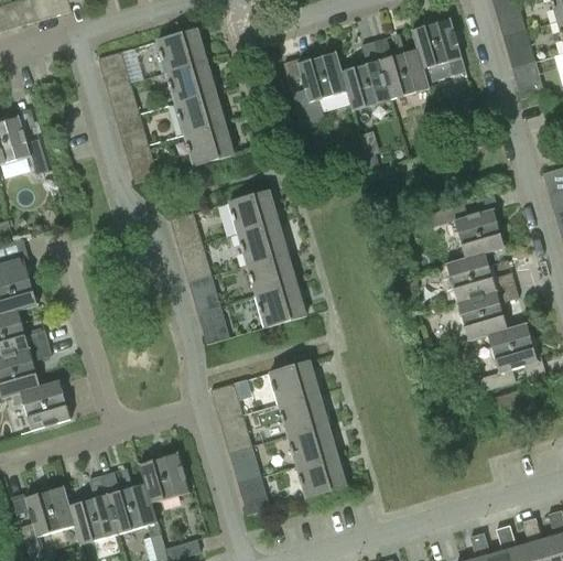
[(15,0),(1,4),(8,28),(39,19),(33,0),(15,0)]
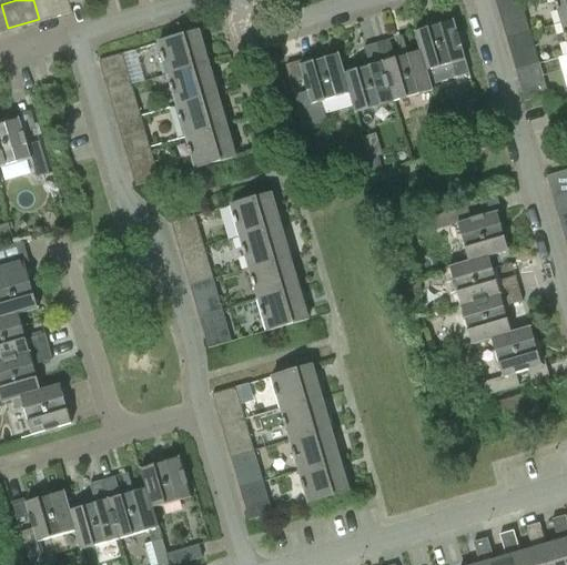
[(33,0),(39,19),(71,10),(69,1),(69,0),(33,0)]
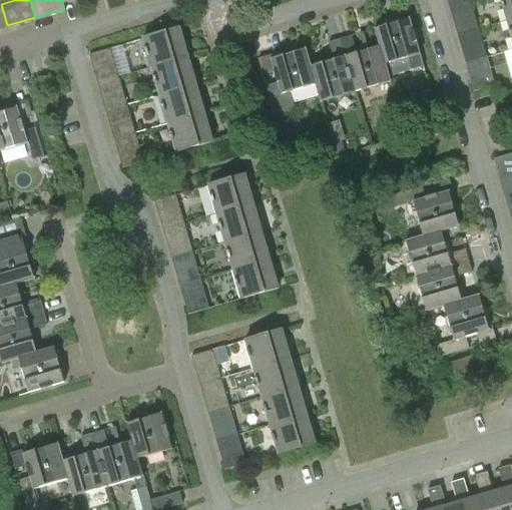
[(460,0),(448,4),(456,32),(463,30),(478,26),(470,0),(460,0)]
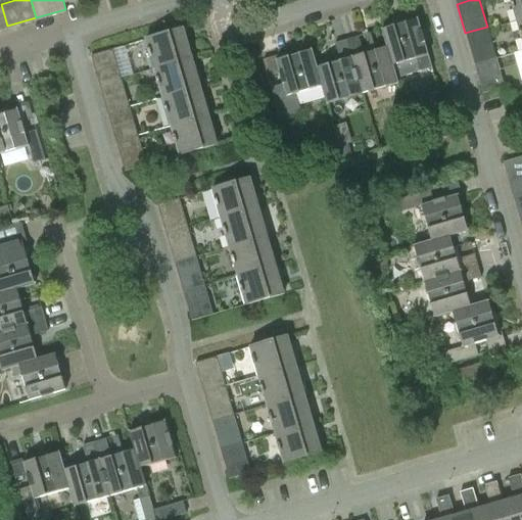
[(511,0),(516,17),(521,15),(521,0),(511,0)]
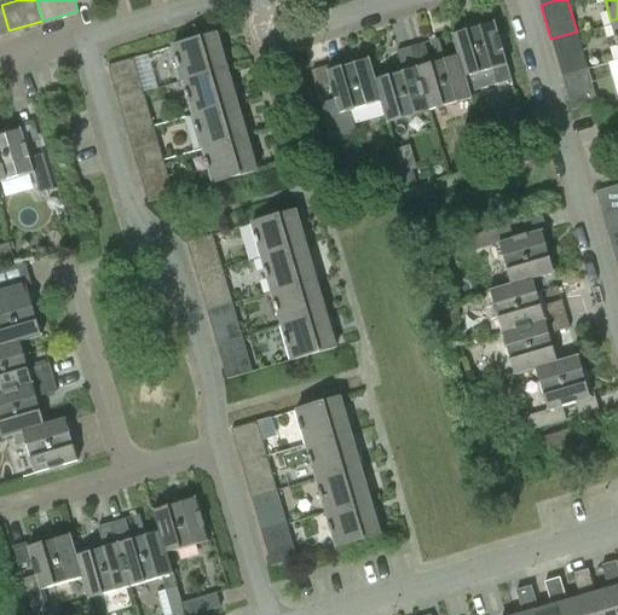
[(465,75),(466,74),(491,67),(496,81),(510,77),(506,62),(507,62),(494,18),(451,30),(457,52),(465,75)]
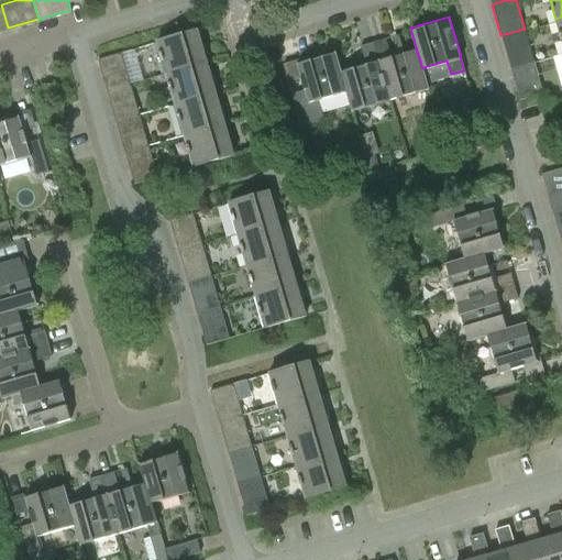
[(165,72),(206,59),(196,28),(156,40),(165,72)]
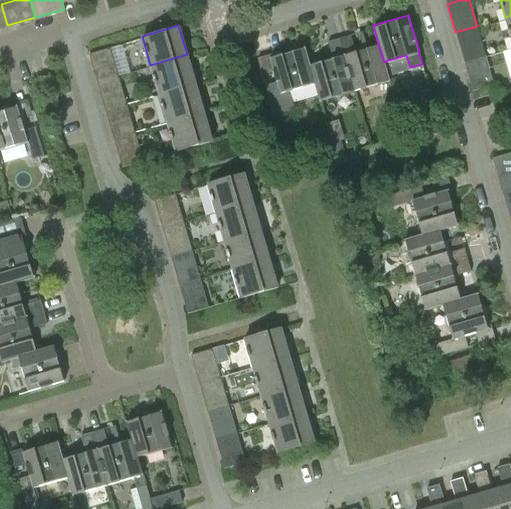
[(477,26),(462,30),(455,32),(463,60),(485,54),(477,26)]
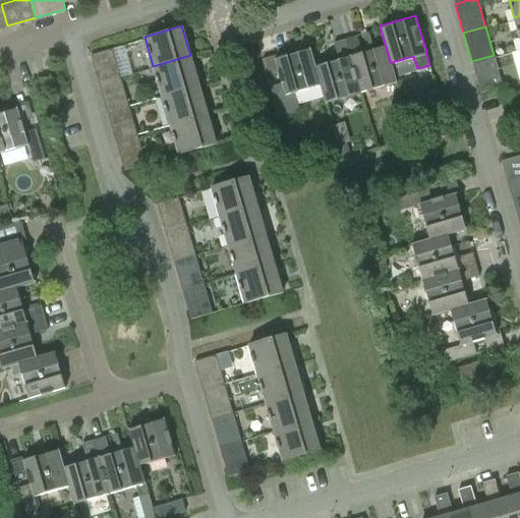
[(392,62),(391,63),(385,44),(361,51),(356,34),(344,37),(360,91),(397,79),(392,62)]
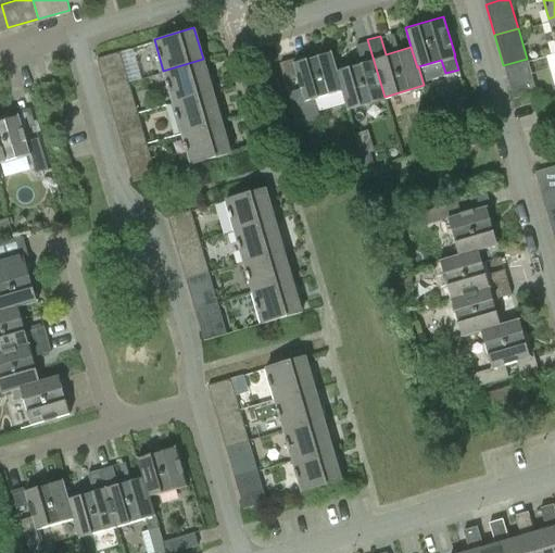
[(385,97),(367,39),(355,42),(361,62),(337,68),(336,68),(341,89),(347,108),(385,97)]
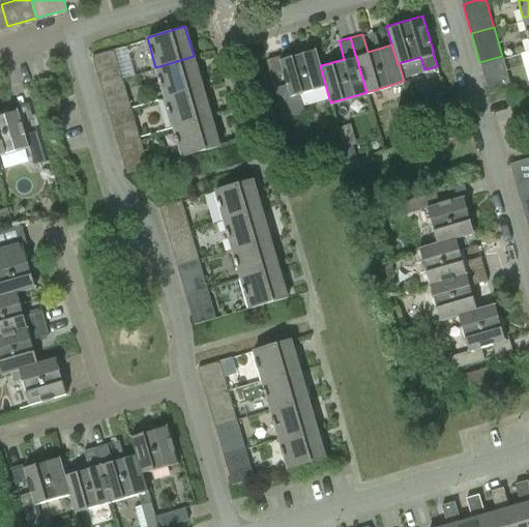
[(100,83),(122,77),(113,47),(91,53),(100,83)]
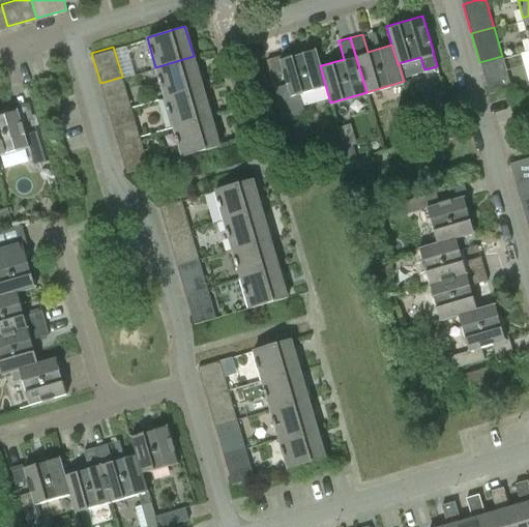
[(325,85),(320,65),(321,65),(316,48),(278,58),(286,83),(273,86),(283,117),(304,111),(299,92),(325,85)]
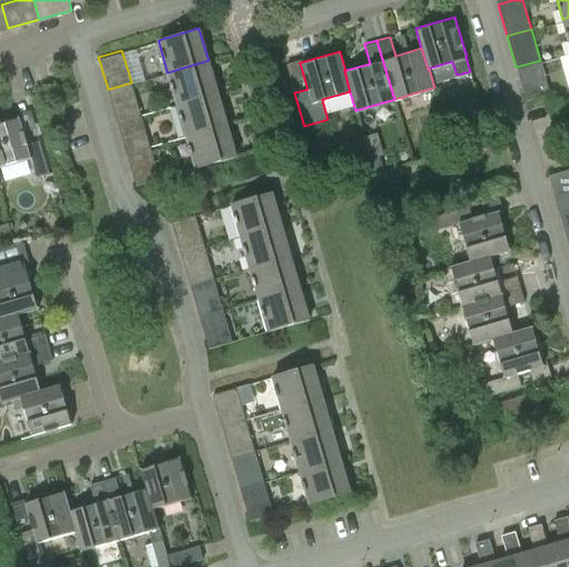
[(208,60),(167,72),(176,103),(217,91),(208,60)]
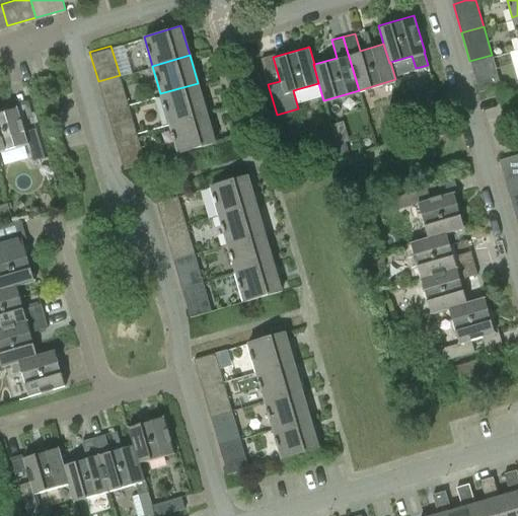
[(492,55),(469,61),(478,89),(500,83),(492,55)]
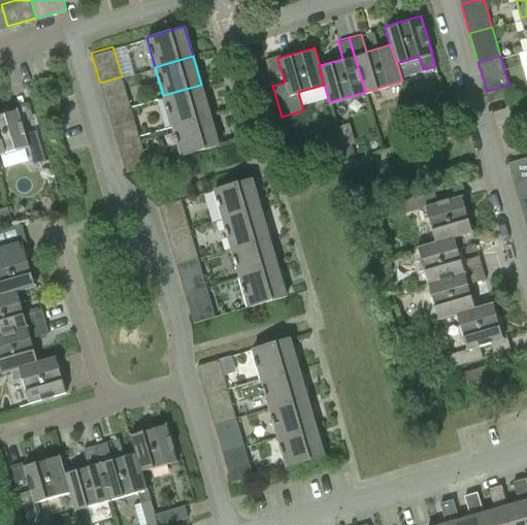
[(122,76),(100,83),(108,111),(130,105),(122,76)]
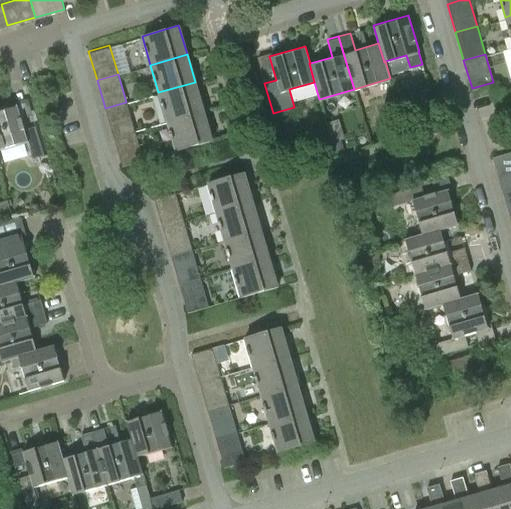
[(195,82),(158,92),(167,121),(203,110),(195,82)]
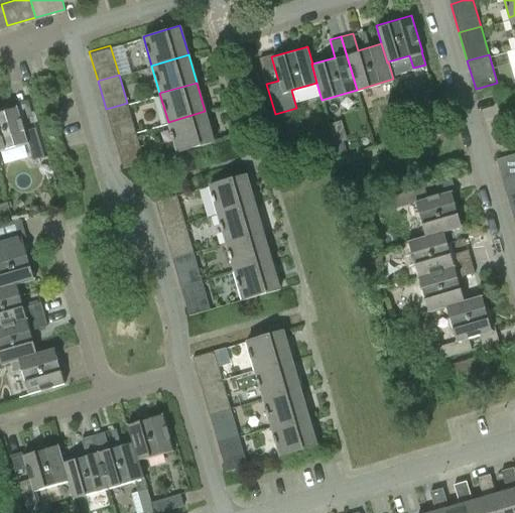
[(428,96),(399,105),(401,111),(401,112),(402,111),(403,116),(431,108),(428,96)]
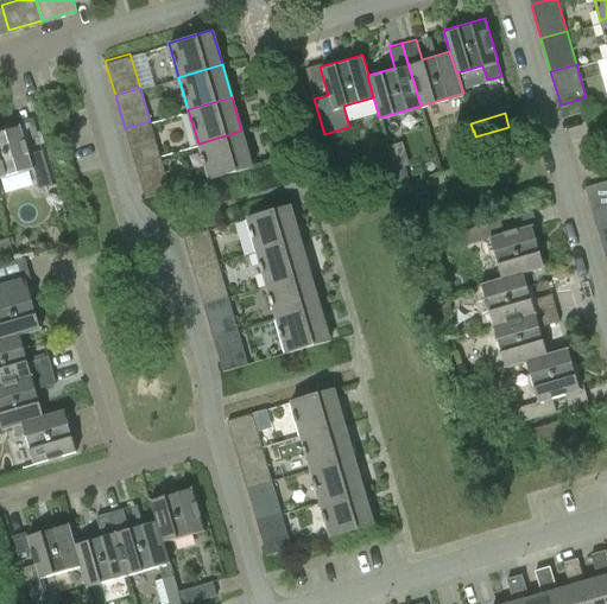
[(150,121),(125,128),(134,161),(159,154),(150,121)]
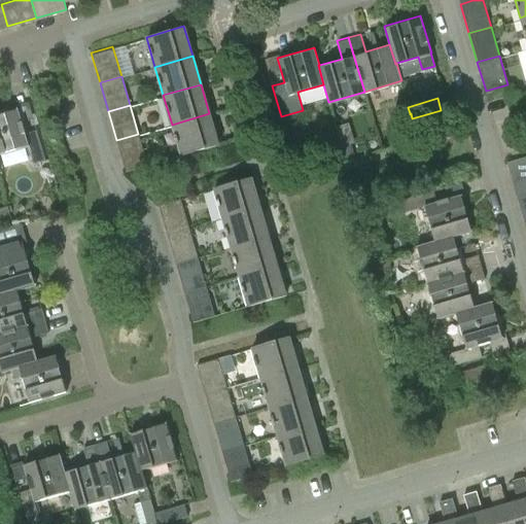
[(0,152),(28,145),(33,163),(44,160),(35,129),(25,132),(18,107),(0,111),(0,152)]
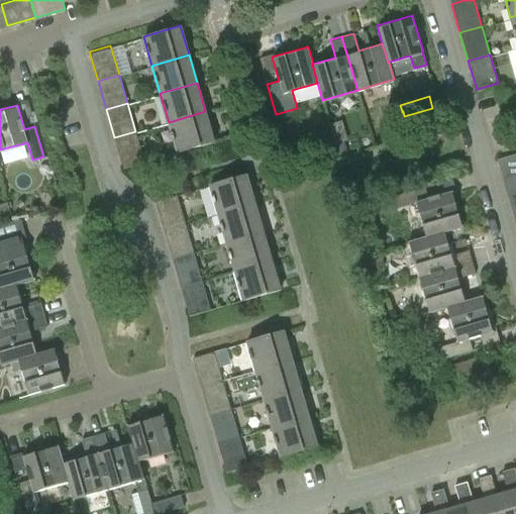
[(205,111),(169,122),(177,150),(213,140),(205,111)]
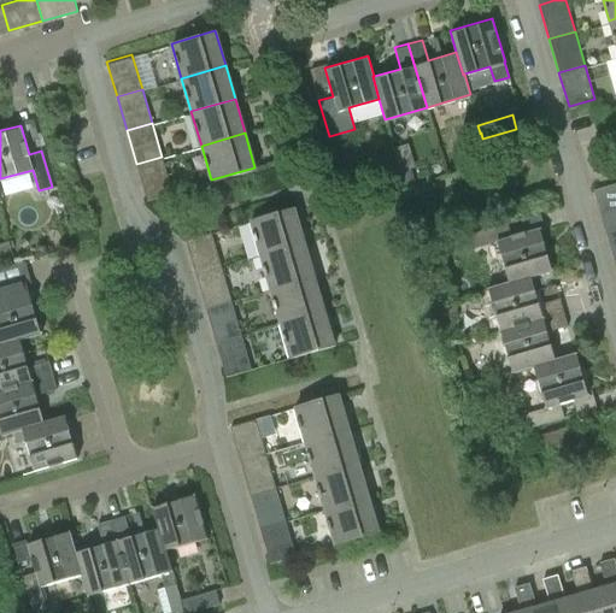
[(464,137),(467,143),(482,139),(481,133),(480,134),(480,133),(464,137)]
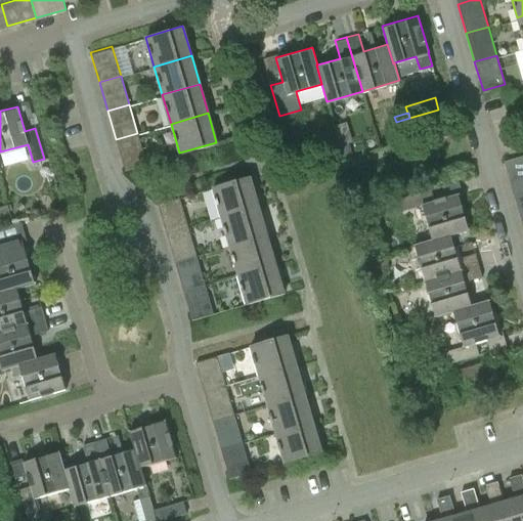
[(137,133),(116,139),(124,169),(145,163),(137,133)]
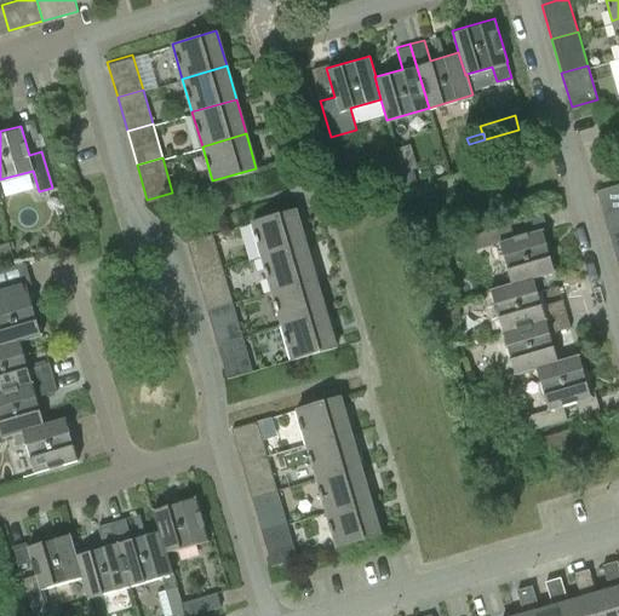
[(413,168),(401,172),(406,186),(417,183),(413,168)]
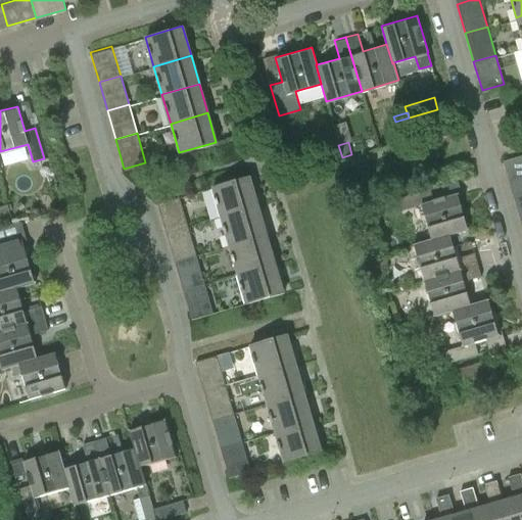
[(513,195),(521,192),(521,152),(503,158),(513,195)]
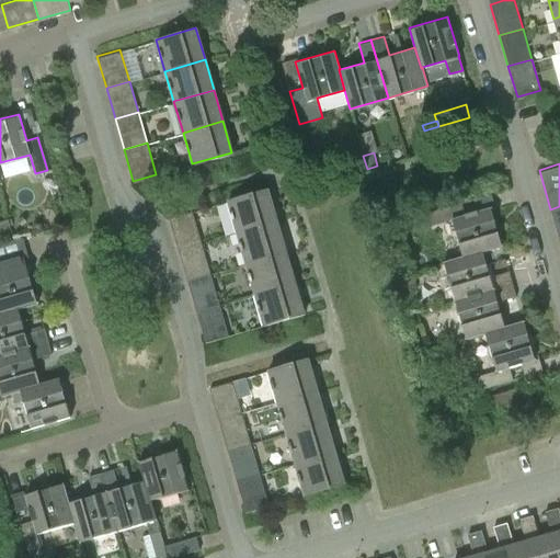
[(236,231),(276,219),(267,189),(227,200),(236,231)]
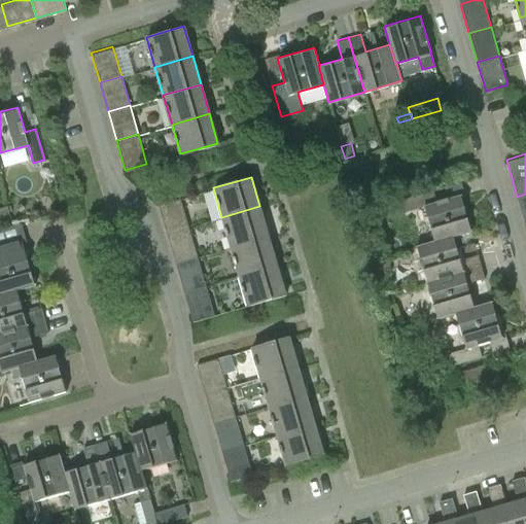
[(433,240),(453,235),(453,236),(470,231),(460,194),(435,201),(431,189),(401,198),(406,210),(423,205),(433,240)]
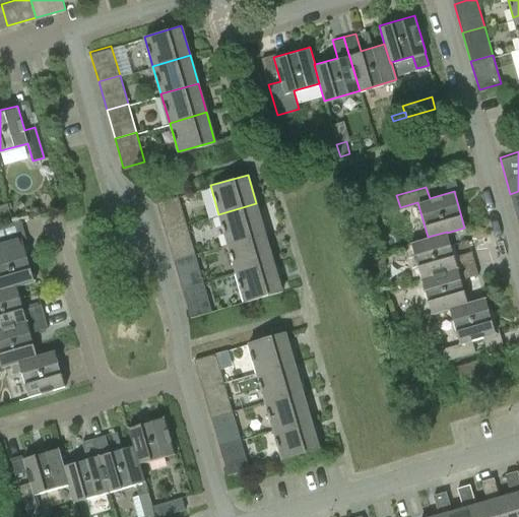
[(518,191),(510,194),(518,222),(518,221),(518,191)]
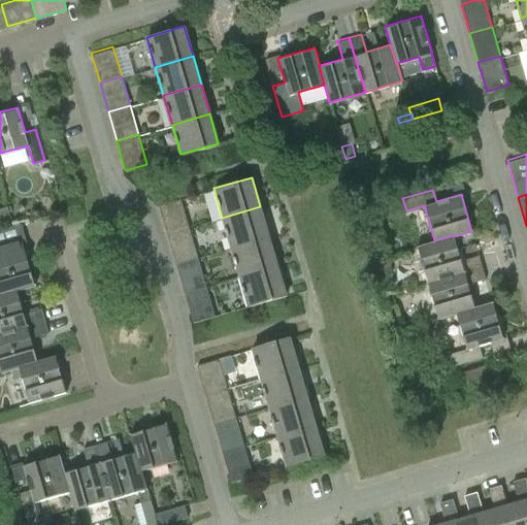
[(167,234),(189,227),(180,197),(159,204),(167,234)]
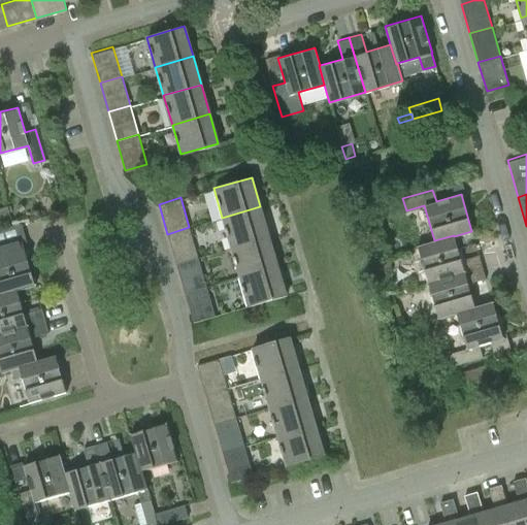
[(260,206),(222,218),(231,247),(268,235),(260,206)]
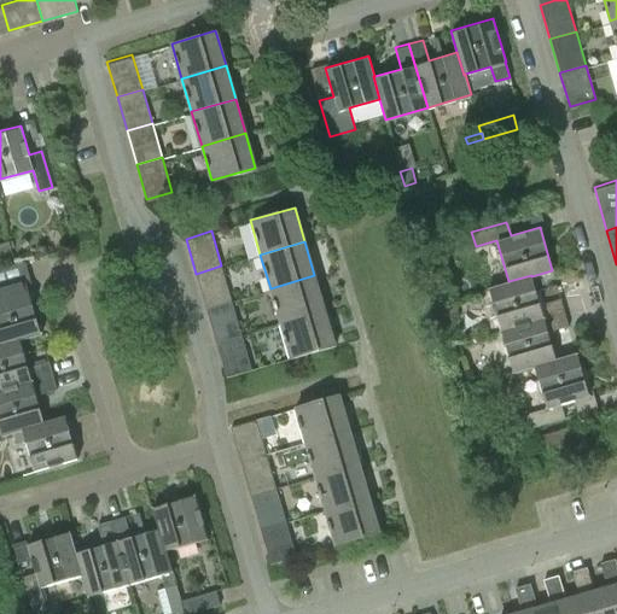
[(205,308),(232,299),(221,265),(196,274),(205,308)]
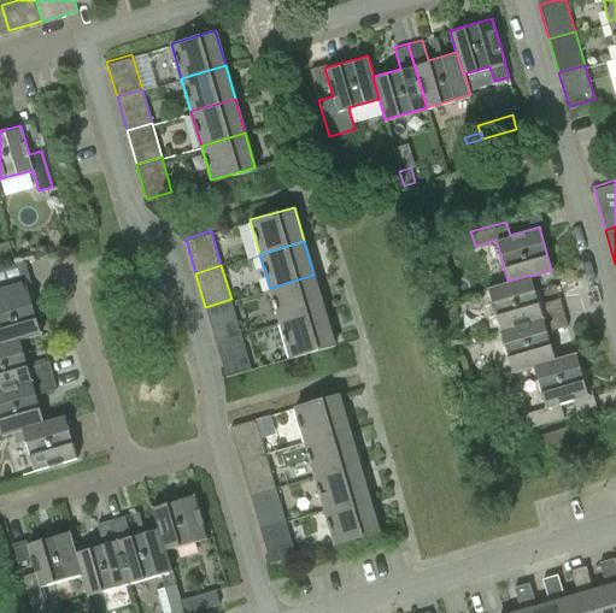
[(314,275),(270,288),(280,322),(324,308),(314,275)]
